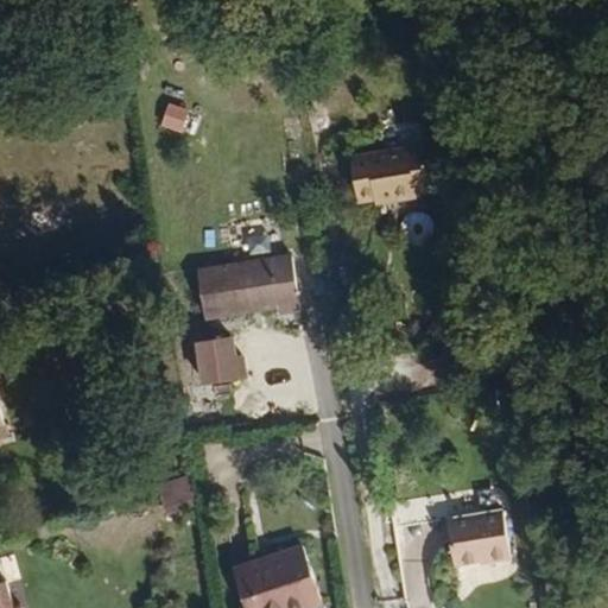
[(189,109),(169,103),(160,127),(182,134),(189,109)]
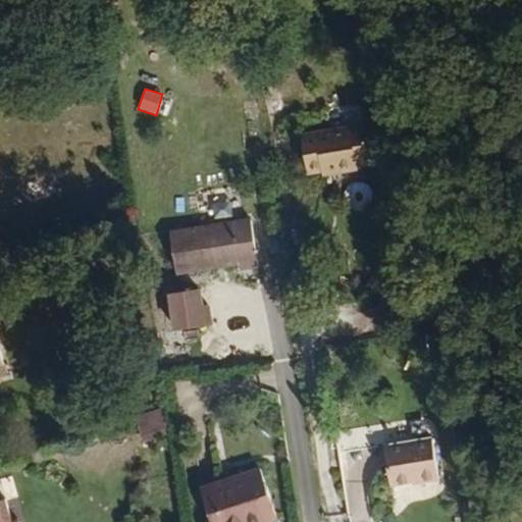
[(304,174),(319,173),(334,171),(336,176),(354,174),(354,168),(370,166),(369,162),(364,132),(364,128),(299,139),(304,174)]
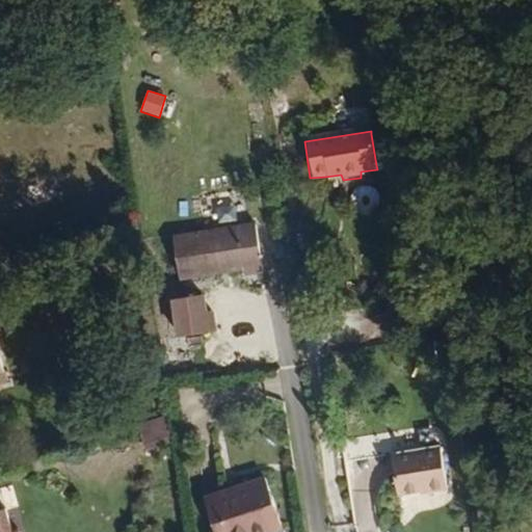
[(392,131),(371,134),(376,165),(396,162),(392,131)]
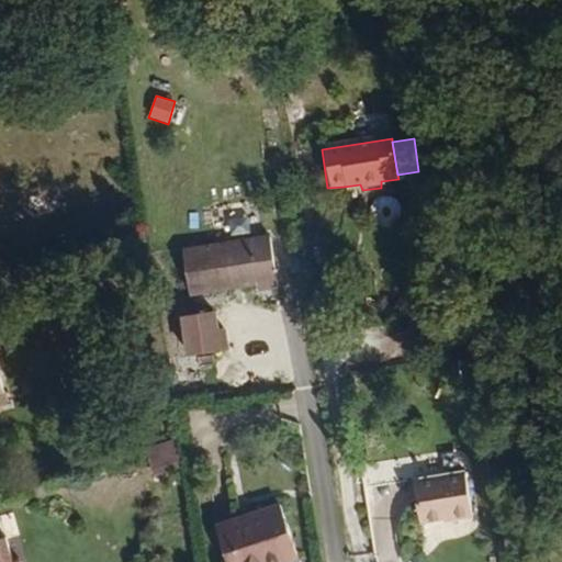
[(265,238),(181,251),(190,295),(254,287),(256,292),(274,290),(265,238)]
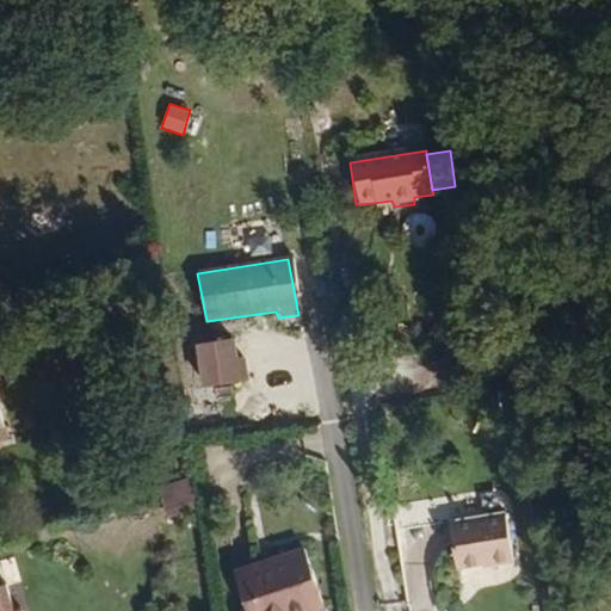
[(238,335),(195,343),(202,386),(250,377),(247,356),(241,357),(238,335)]
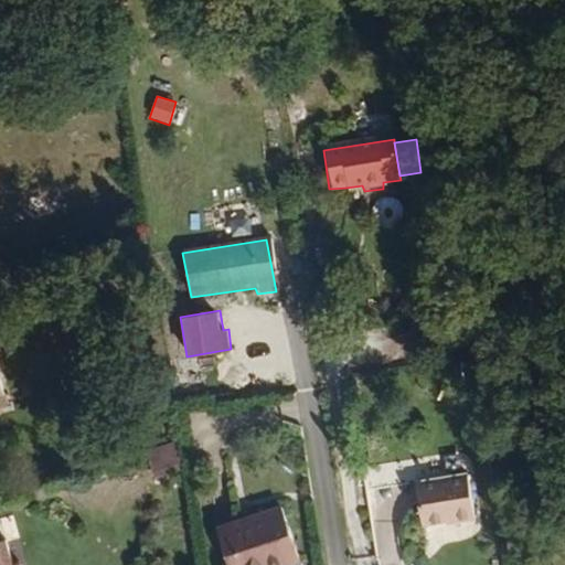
[(155,476),(185,465),(177,439),(145,450),(155,476)]
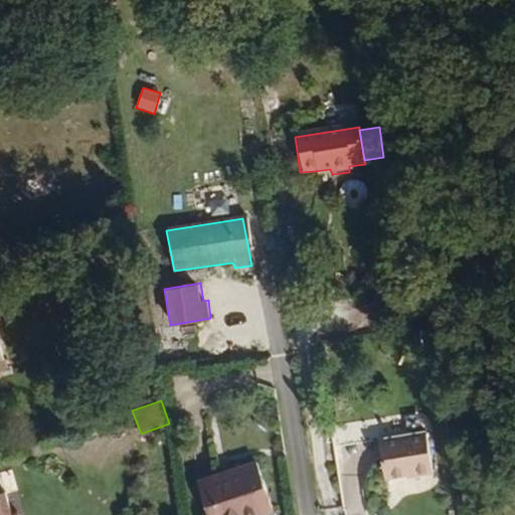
[(338,442),(372,439),(370,420),(336,423),(338,442)]
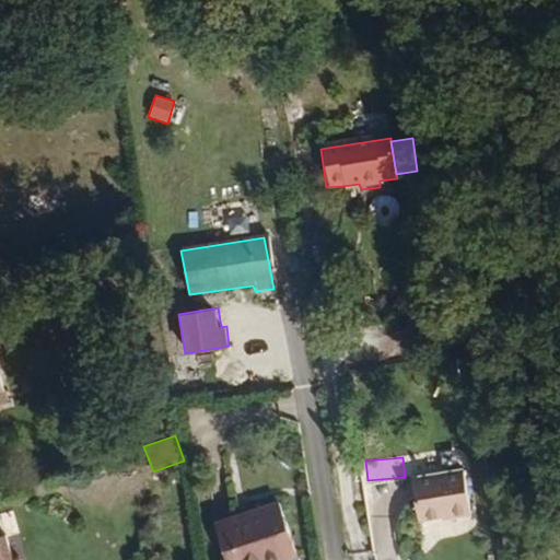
[(464,473),(410,482),(417,526),(469,517),(464,473)]
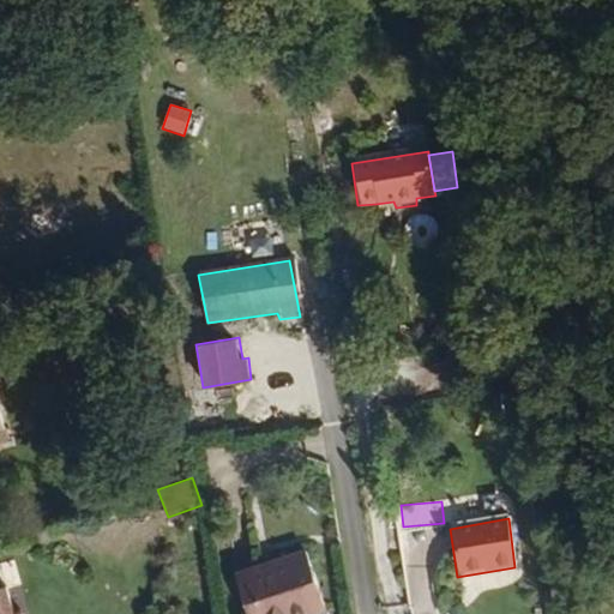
[(250,613),(325,613),(308,564),(240,585),(250,613)]
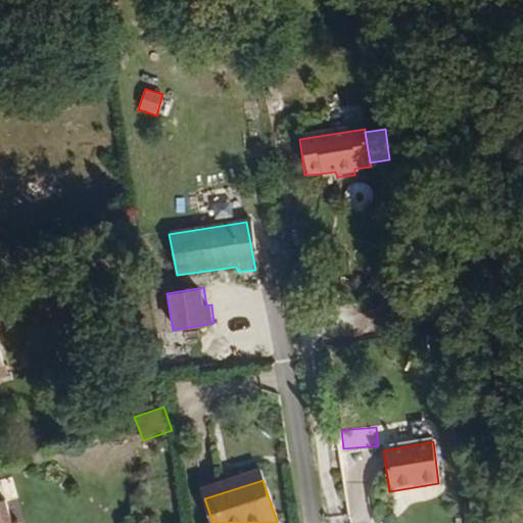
[(0,522),(24,522),(22,518),(17,519),(9,494),(0,496),(0,522)]
